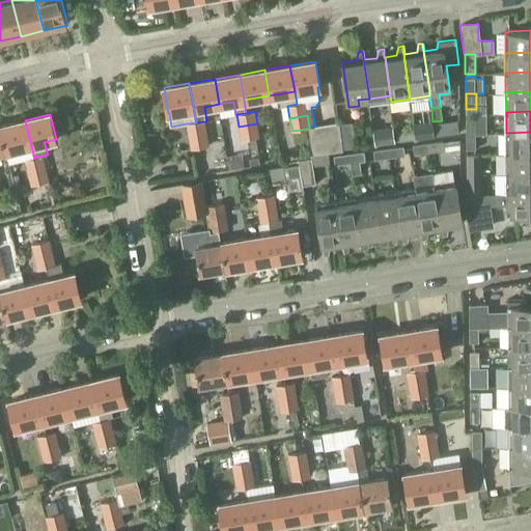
[(467,134),(476,134),(476,118),(467,118),(467,134)]
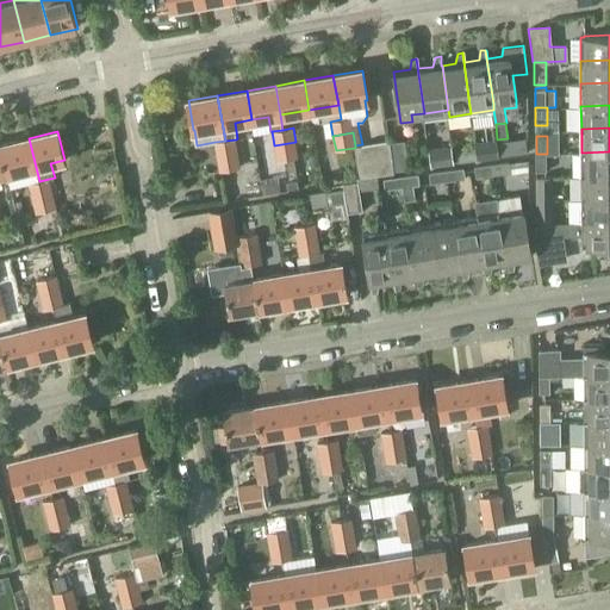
[(0,144),(0,147),(7,174),(36,167),(29,138),(0,144)]
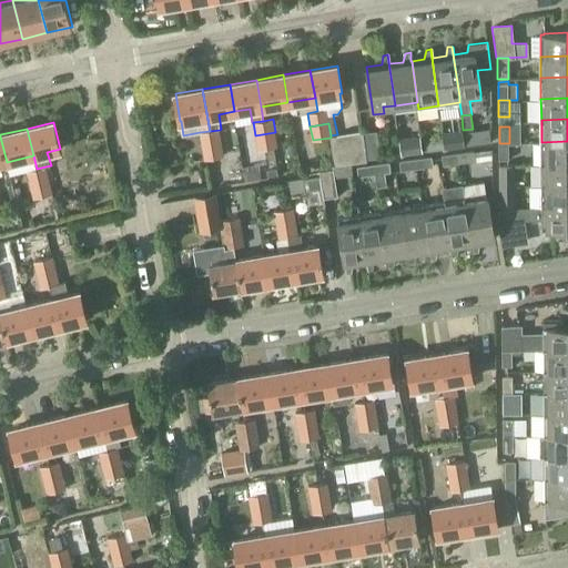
[(444,139),(443,139),(445,149),(460,146),(459,137),(447,138),(446,129),(443,129),(444,139)]
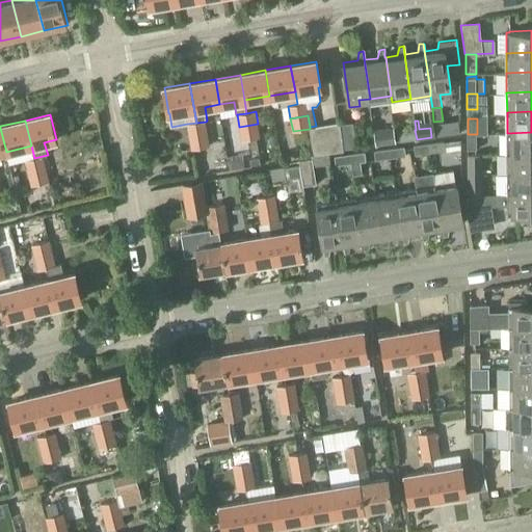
[(196,123),(187,124),(189,136),(208,133),(206,122),(196,123)]
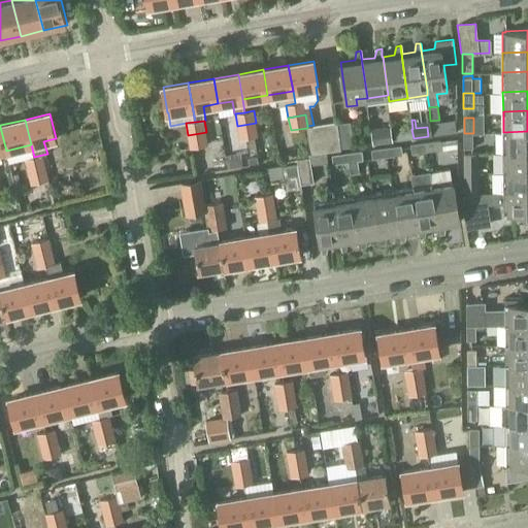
[(314,125),(307,126),(307,128),(312,153),(318,153),(327,152),(341,150),(341,147),(337,123),(337,121),(314,125)]
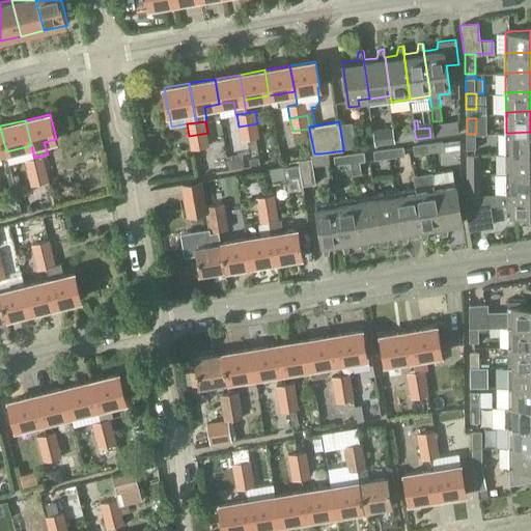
[(352,121),(339,123),(343,148),(356,147),(352,121)]
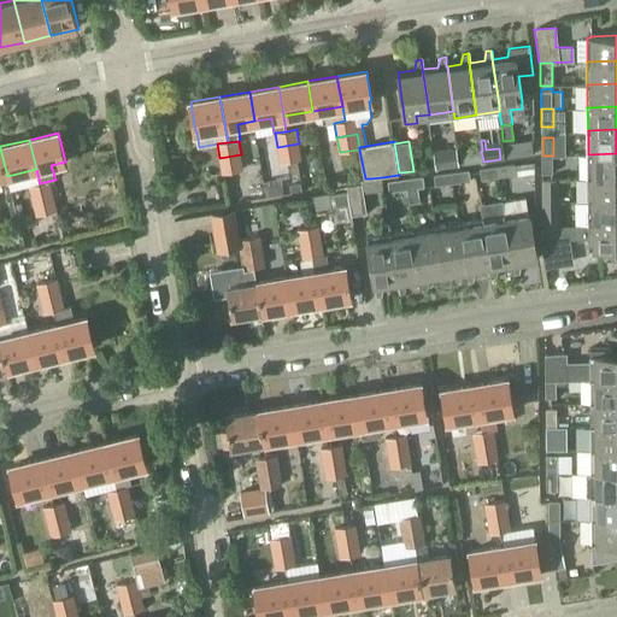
[(301,159),(299,144),(277,147),(280,163),(301,159)]
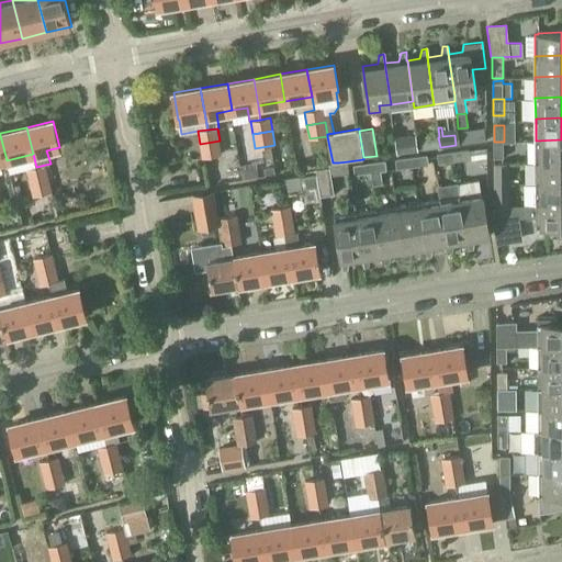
[(424,149),(440,147),(438,137),(422,139),(424,149)]
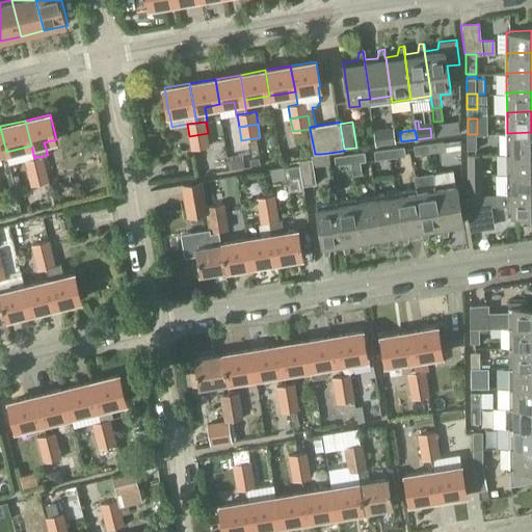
[(531,132),(507,133),(507,153),(511,153),(531,152),(531,132)]
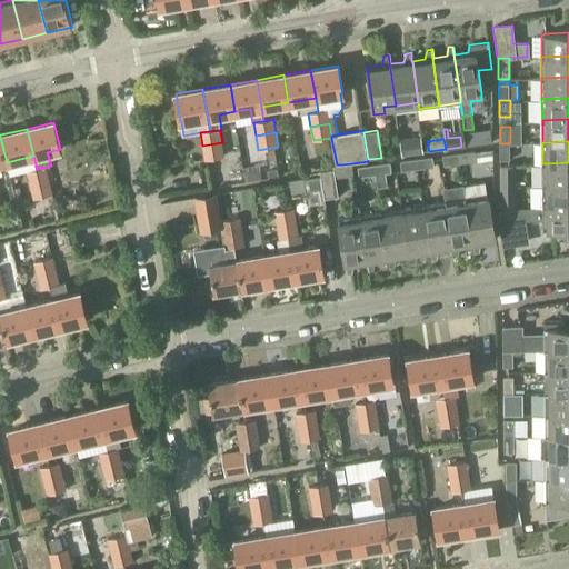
[(225,156),(222,142),(202,146),(205,159),(225,156)]
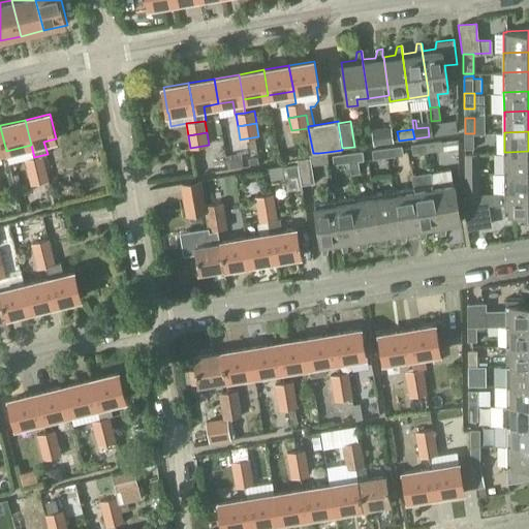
[(374,144),(390,142),(389,132),(373,134),(374,144)]
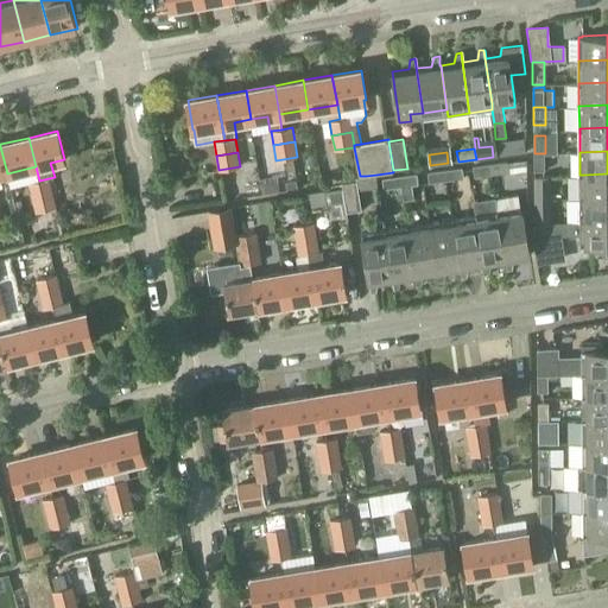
[(545,153),(534,153),(534,171),(545,171),(545,153)]
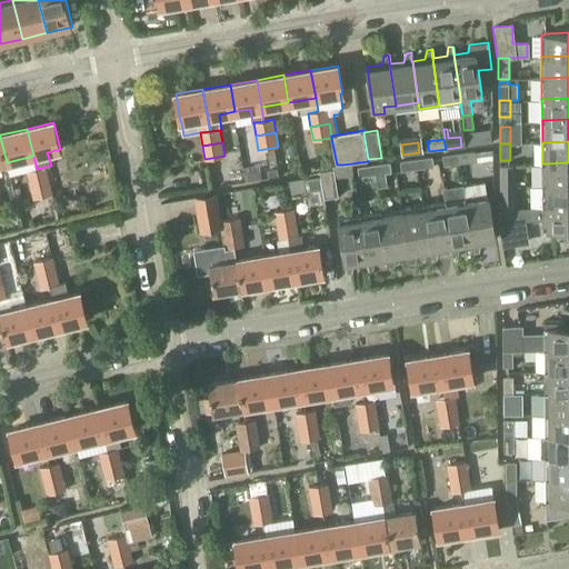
[(459,153),(460,163),(477,161),(476,151),(459,153)]
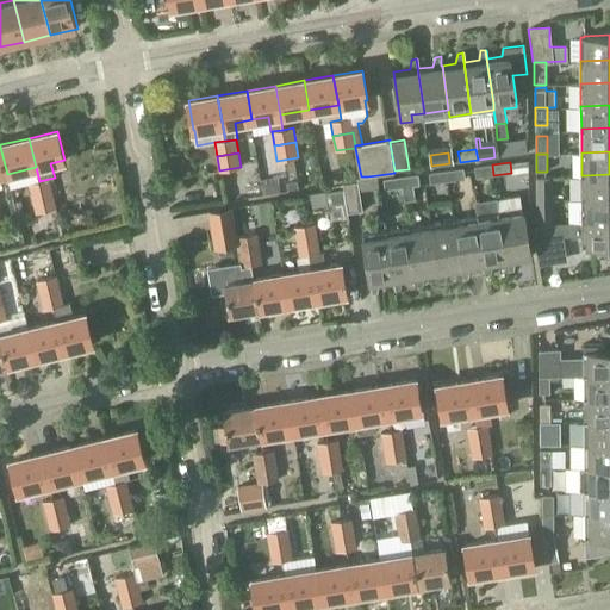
[(477,178),(493,175),(492,165),(474,167),(477,178)]
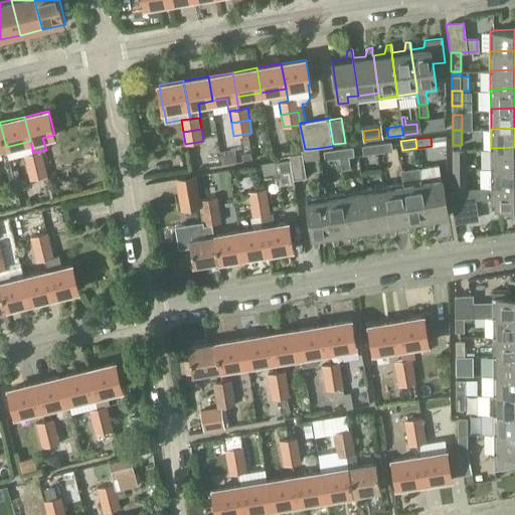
[(376,144),(377,153),(393,151),(392,142),(376,144)]
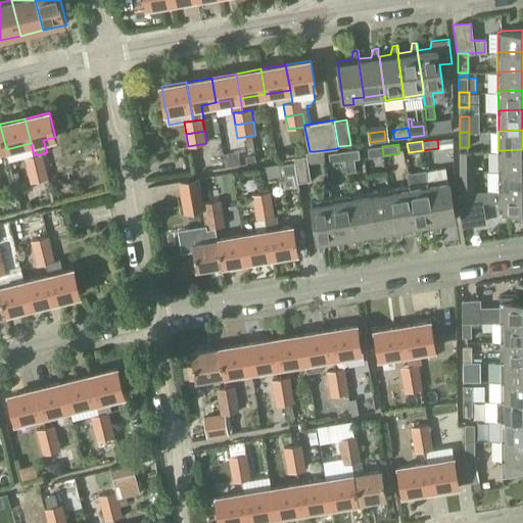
[(369,157),(383,155),(382,146),(368,148),(369,157)]
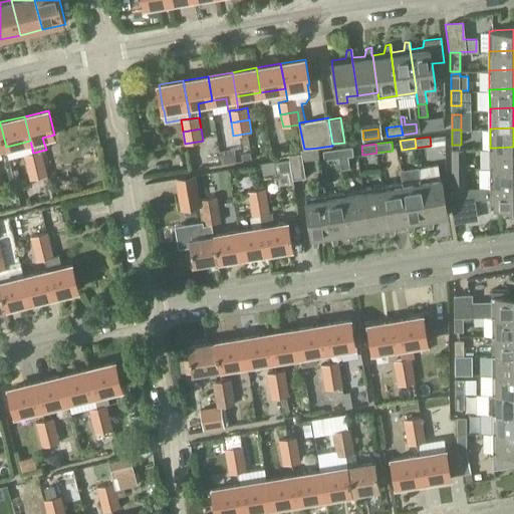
[(337,149),(338,158),(354,156),(353,147),(337,149)]
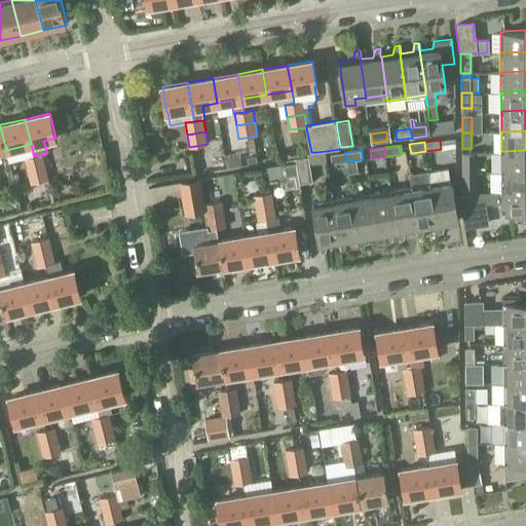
[(525,150),(505,151),(505,171),(525,170),(525,150)]
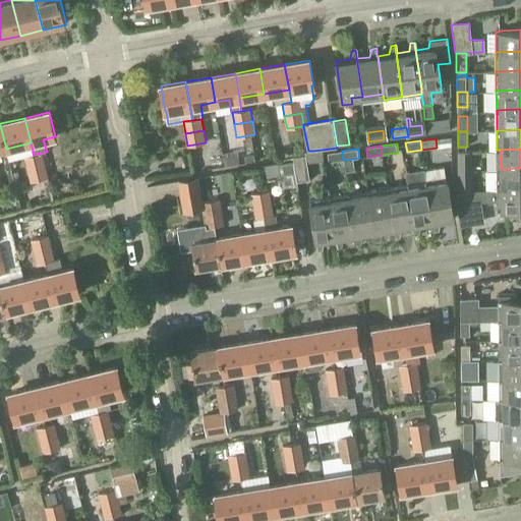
[(329,162),(343,160),(342,151),(328,153),(329,162)]
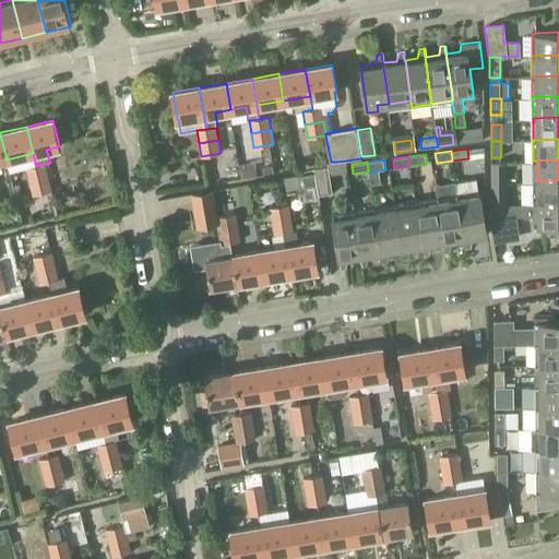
[(26,168),(30,181),(48,176),(45,164),(36,166),(26,168)]
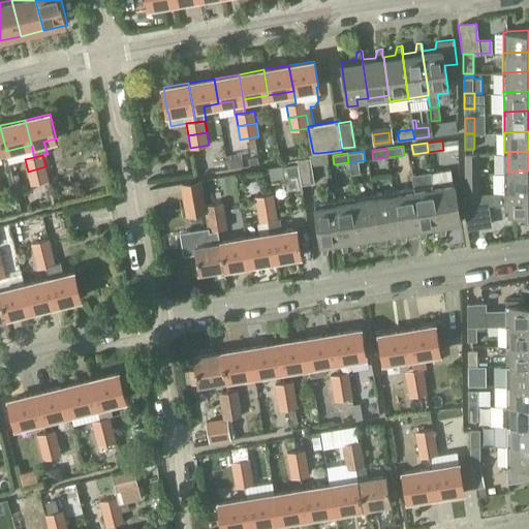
[(311,157),(298,159),(299,163),(302,184),(315,182),(311,157)]
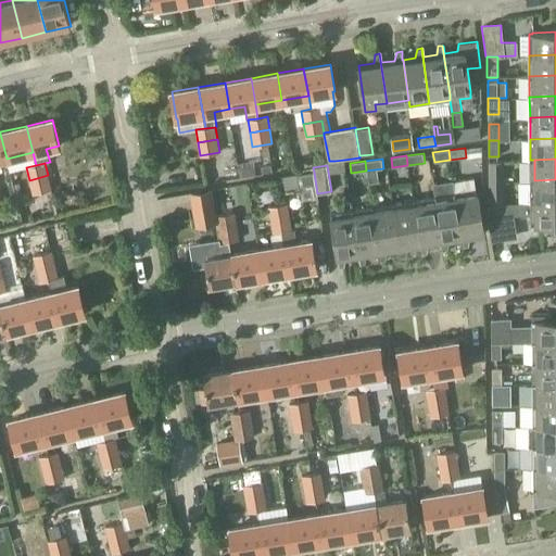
[(489,181),(500,181),(498,166),(489,166),(489,181)]
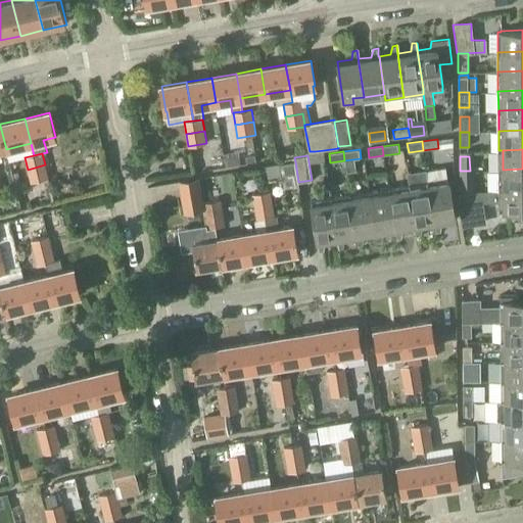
[(287,184),(298,182),(295,161),(283,163),(287,184)]
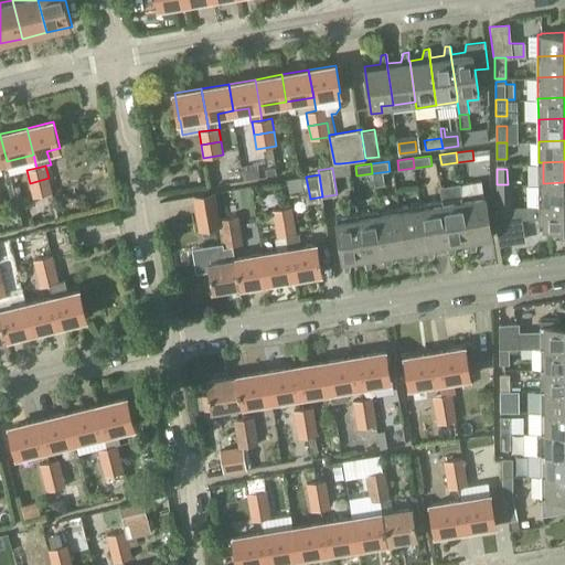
[(49,178),(30,183),(33,198),(53,192),(49,178)]
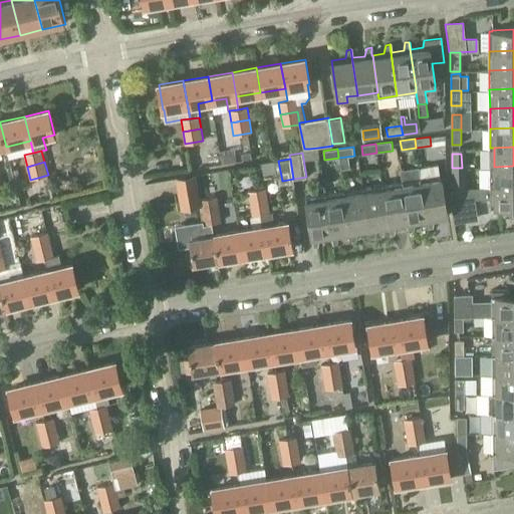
[(414,182),(402,184),(408,221),(410,231),(414,230),(416,220),(427,218),(429,228),(430,228),(422,181),(419,166),(411,168),(414,182)]
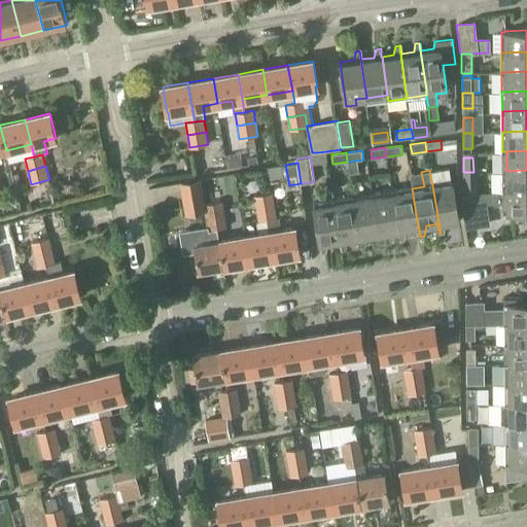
[(502,171),(502,192),(526,191),(526,170),(506,171),(502,171)]
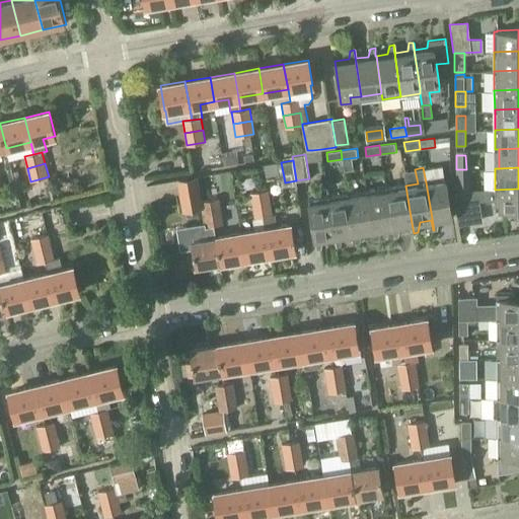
[(466,169),(456,169),(457,184),(466,184),(466,169)]
